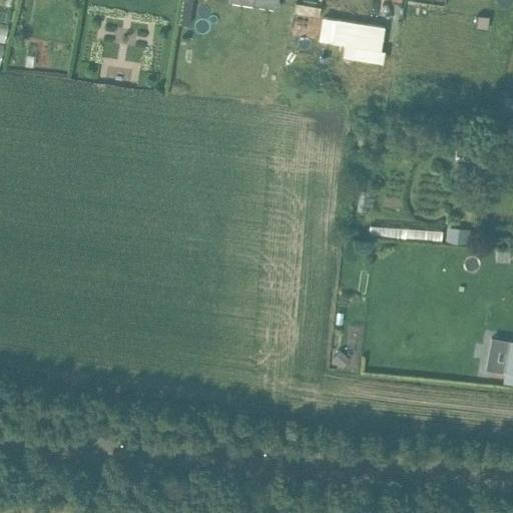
[(228,0),(228,1),(277,8),(278,0),(228,0)]
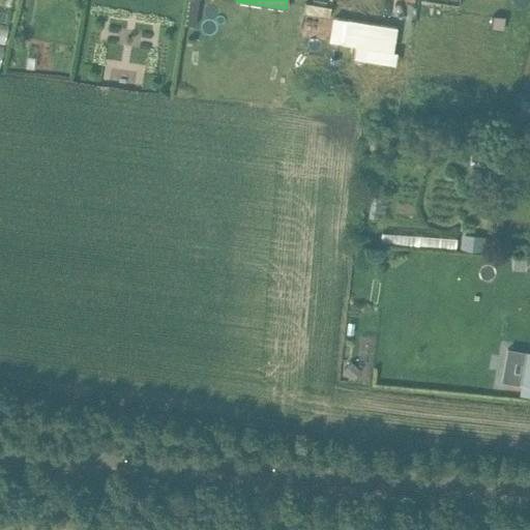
[(491,27),(503,27),(504,16),(492,15),(491,27)]
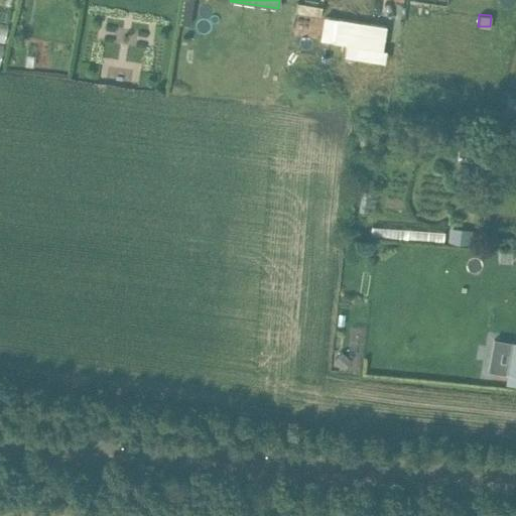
[(338,18),(334,42),(346,44),(344,56),(380,62),(386,26),(338,18)]
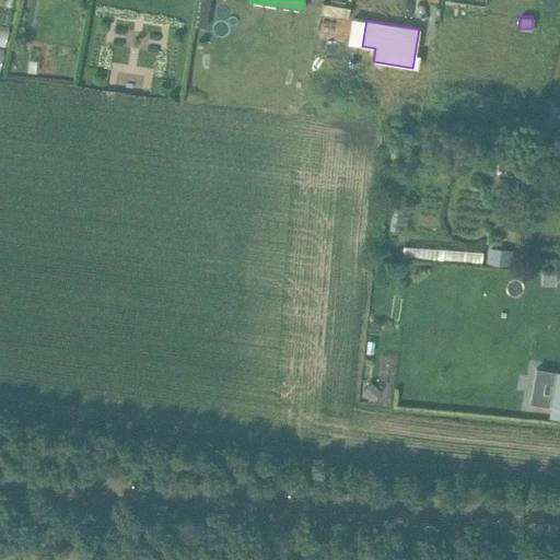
[(559,126),(559,105),(553,105),(550,125),(559,126)]
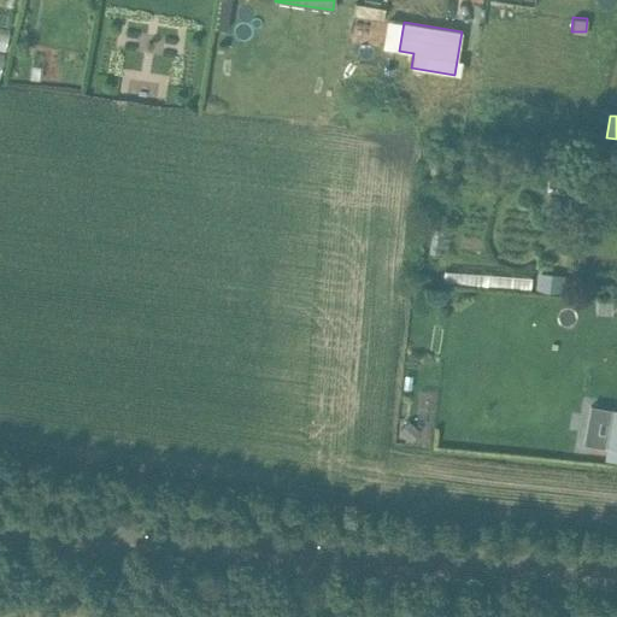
[(539,276),(538,291),(562,294),(564,280),(539,276)]
